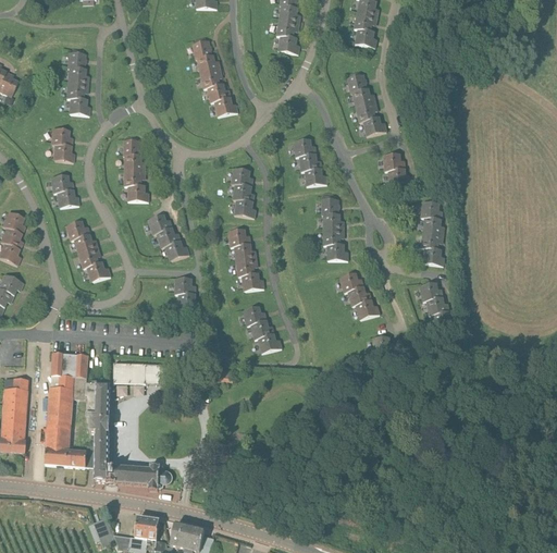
[(356,12),(378,17),(379,10),(379,8),(375,7),(376,1),(371,0),(359,0),(356,12)]
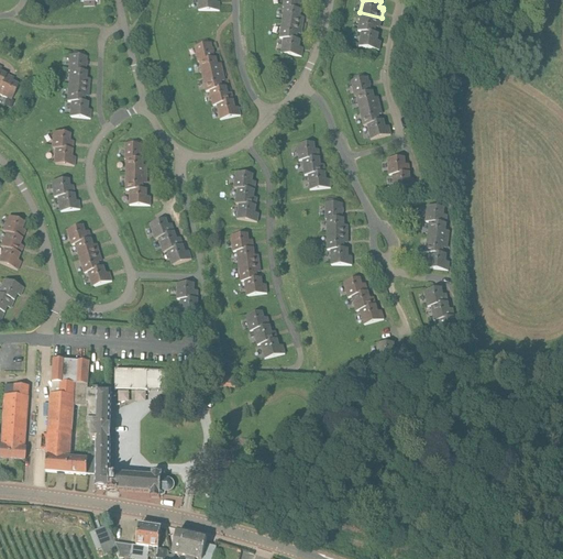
[(301,7),(300,7),(284,4),(282,20),(302,23),(304,17),(305,13),(300,13),(301,7)]
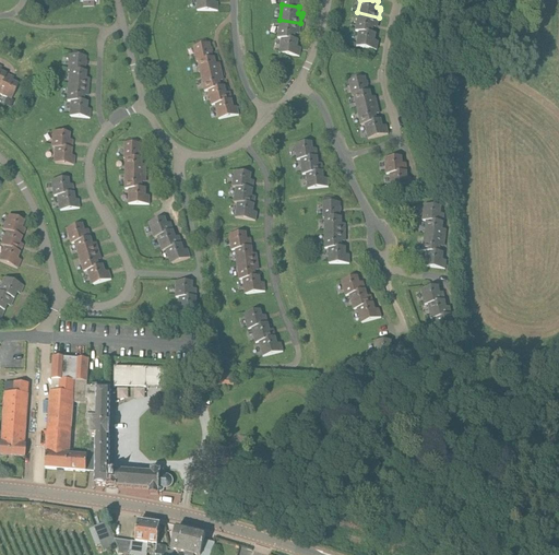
[(355,27),(358,27),(372,30),(373,24),(378,24),(378,23),(379,18),(357,12),(355,27)]
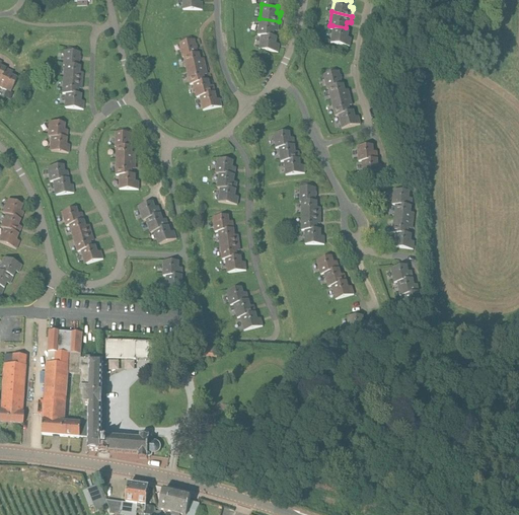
[(257,32),(261,32),(274,33),(275,28),(278,28),(278,27),(279,21),(260,18),(257,32)]
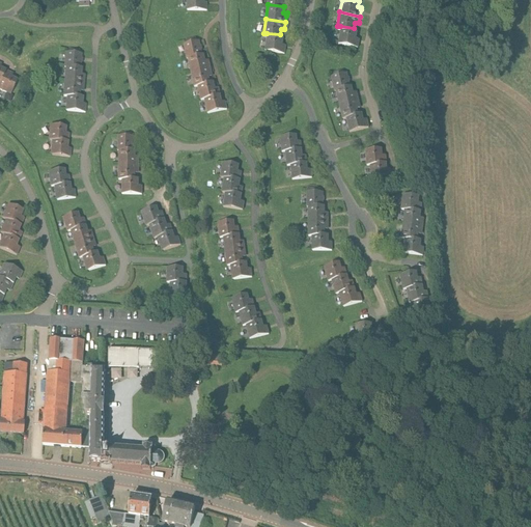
[(357,29),(354,28),(340,26),(338,40),(358,45),(359,38),(360,36),(356,34),(357,29)]
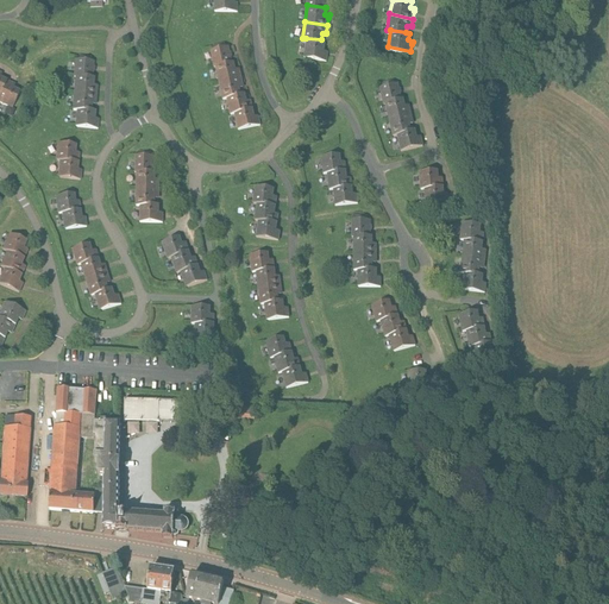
[(325,39),(321,39),(306,38),(303,54),(327,57),(328,51),(328,49),(325,48),(325,39)]
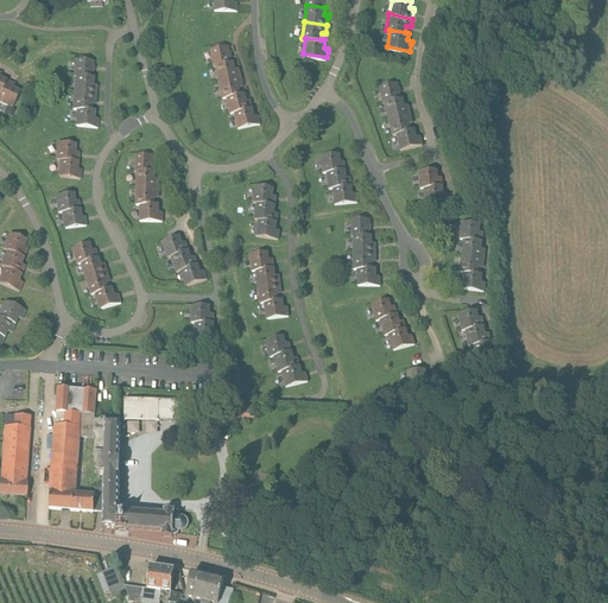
[(214,64),(215,63),(232,58),(229,50),(228,43),(226,44),(225,39),(211,42),(213,46),(209,46),(214,64)]
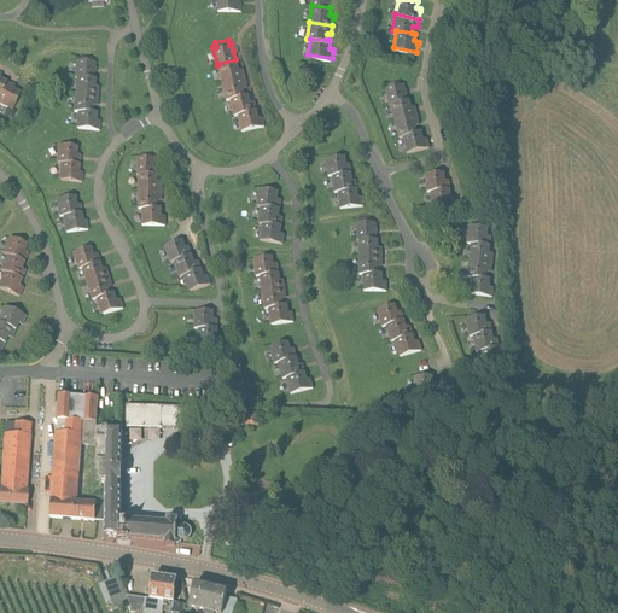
[(74,74),(76,75),(94,75),(95,65),(95,58),(76,57),(74,74)]
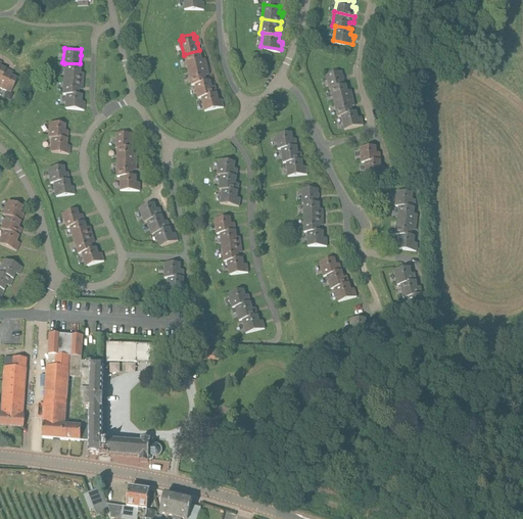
[(201,50),(199,50),(185,54),(188,68),(207,64),(206,57),(205,55),(202,56),(201,50)]
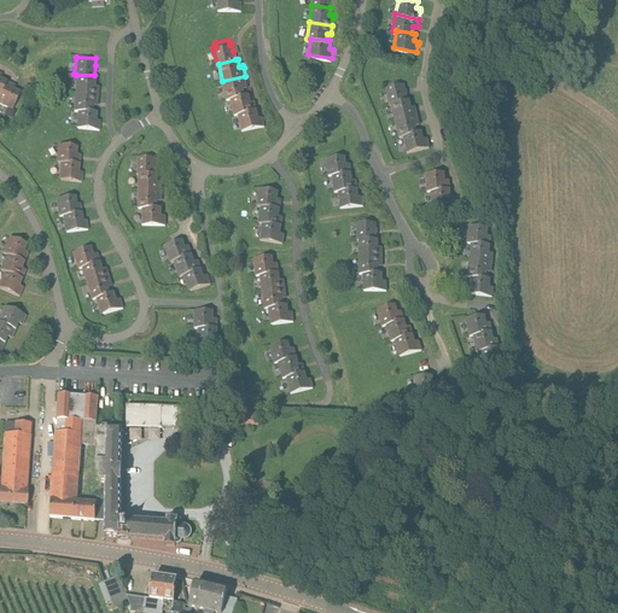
[(95,75),(94,75),(76,75),(74,92),(98,93),(99,85),(99,83),(95,82),(95,75)]
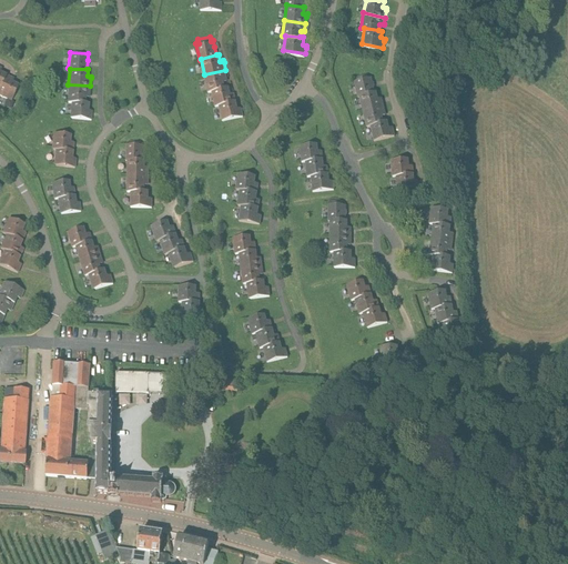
[(208,89),(211,89),(224,84),(223,79),(227,78),(226,76),(225,70),(204,74),(208,89)]
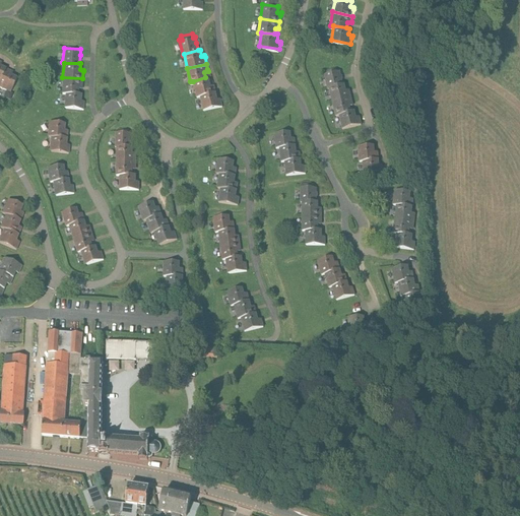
[(4,65),(0,74),(0,84),(10,89),(16,75),(11,72),(13,69),(11,68),(4,65)]
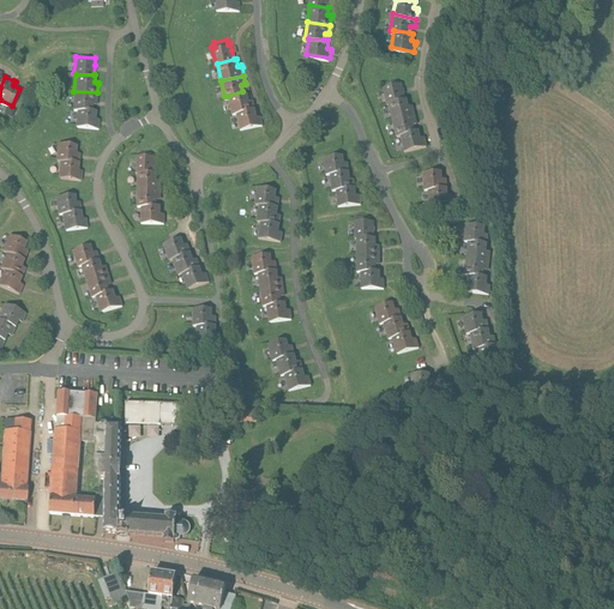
[(386,102),(387,102),(405,96),(403,86),(402,79),(383,84),(386,102)]
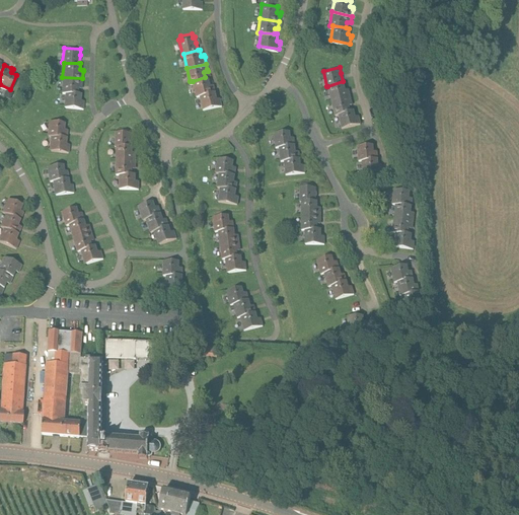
[(196,94),(200,93),(215,89),(214,85),(214,82),(210,83),(209,76),(205,77),(193,81),(196,94)]
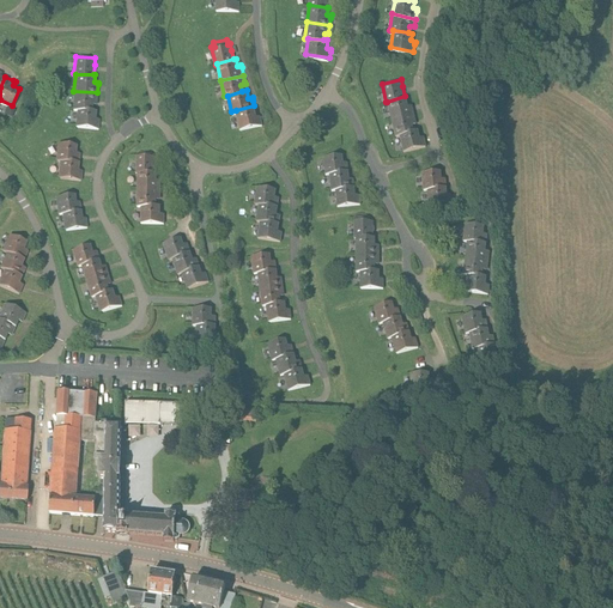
[(72,107),(77,107),(92,107),(92,101),(97,102),(97,99),(97,92),(73,91),(72,107)]
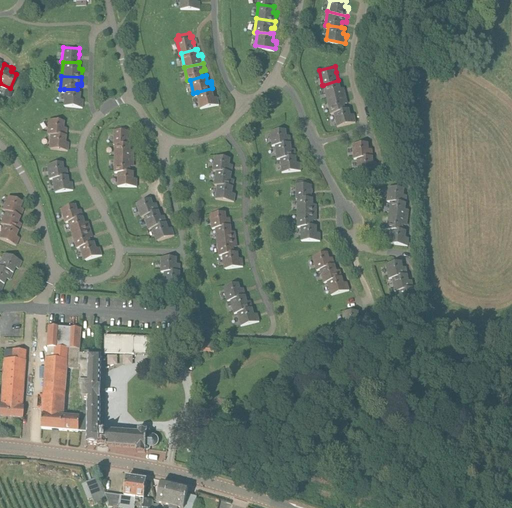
[(339,80),(338,80),(323,85),(327,98),(346,93),(344,87),(344,85),(341,86),(339,80)]
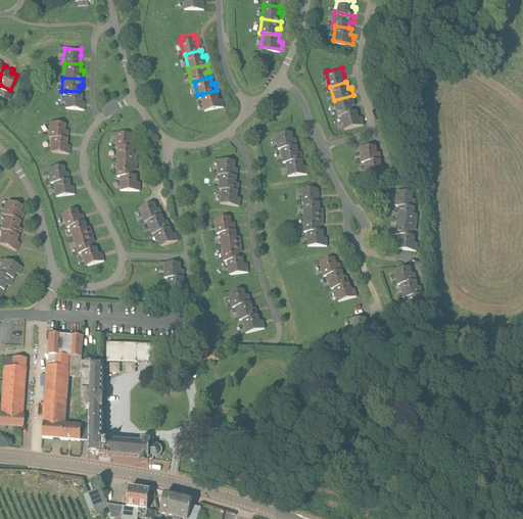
[(217,90),(201,94),(204,108),(224,103),(223,98),(222,96),(219,96),(217,90)]
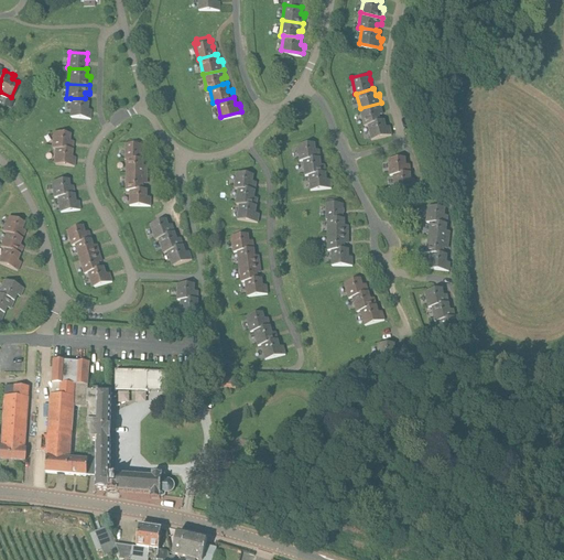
[(88,99),(85,98),(71,98),(69,114),(90,116),(91,109),(91,107),(88,106),(88,99)]
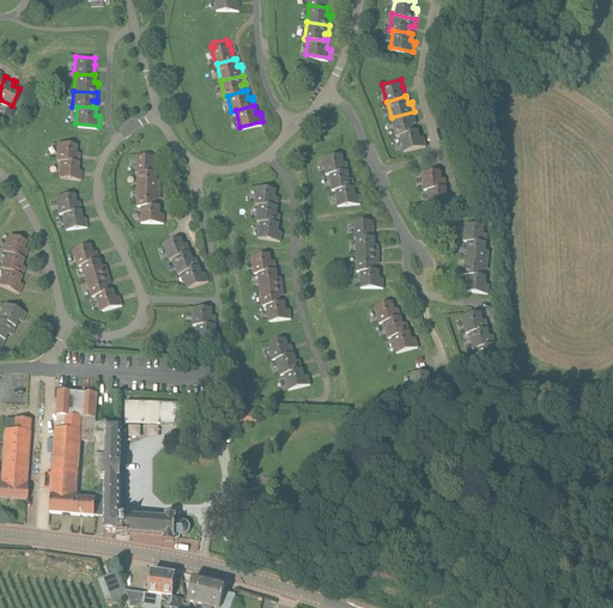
[(395,133),(399,133),(414,128),(412,122),(417,121),(416,119),(414,111),(392,117),(395,133)]
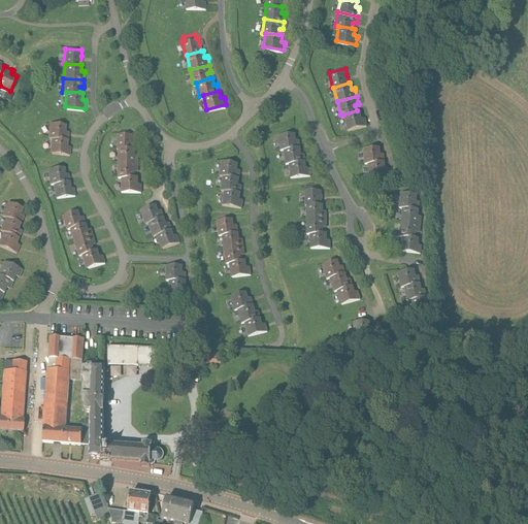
[(360,109),(357,110),(343,115),(347,128),(367,123),(365,117),(365,116),(362,116),(360,109)]
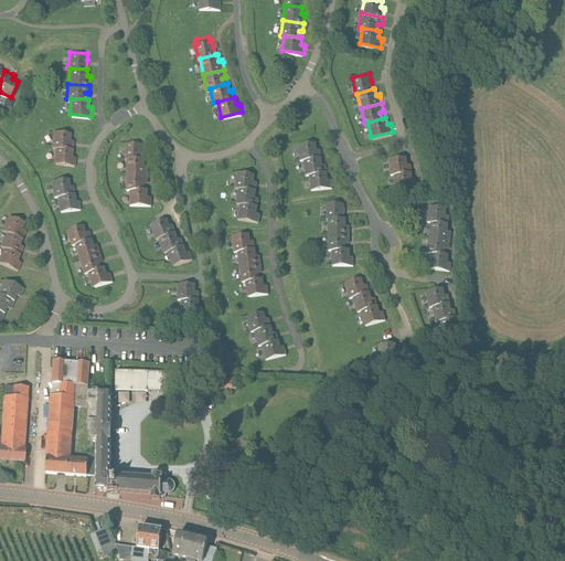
[(51,145),(55,146),(73,148),(73,141),(74,138),(70,138),(71,131),(53,129),(51,145)]
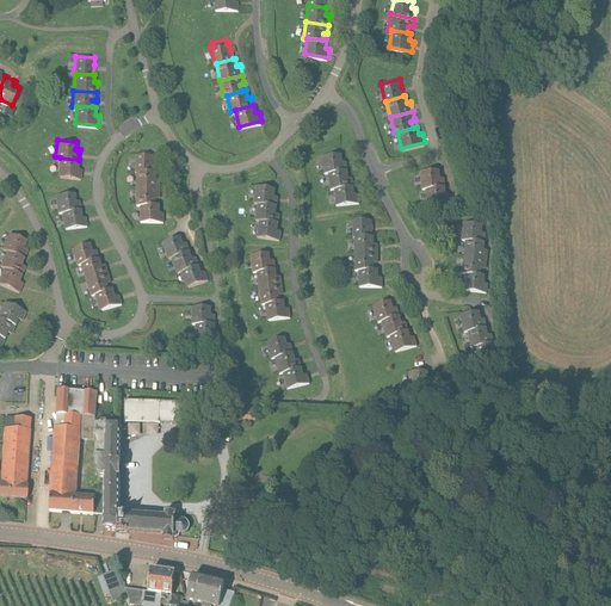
[(135,169),(136,169),(156,171),(156,169),(155,169),(155,159),(155,153),(152,153),(152,148),(139,148),(139,153),(135,152),(135,169)]
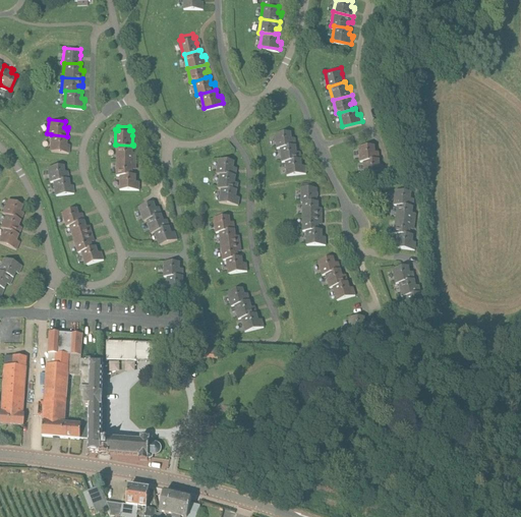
[(276,146),(280,146),(296,144),(295,136),(295,134),(292,135),(291,129),(275,130),(276,146)]
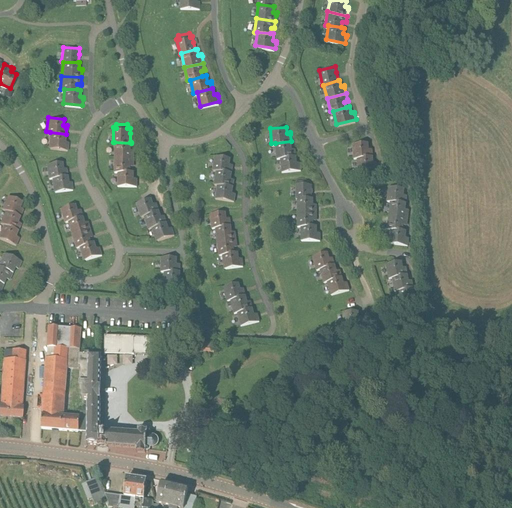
[(66,134),(50,132),(48,145),(68,148),(68,141),(69,140),(65,139),(66,134)]
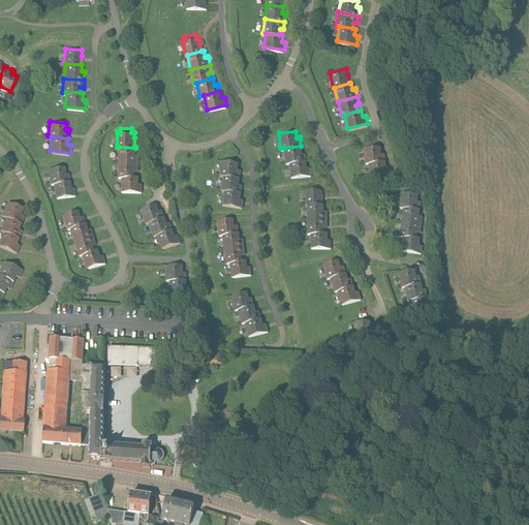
[(365,161),(369,161),(385,160),(384,153),(384,151),(381,151),(380,145),(364,147),(365,161)]
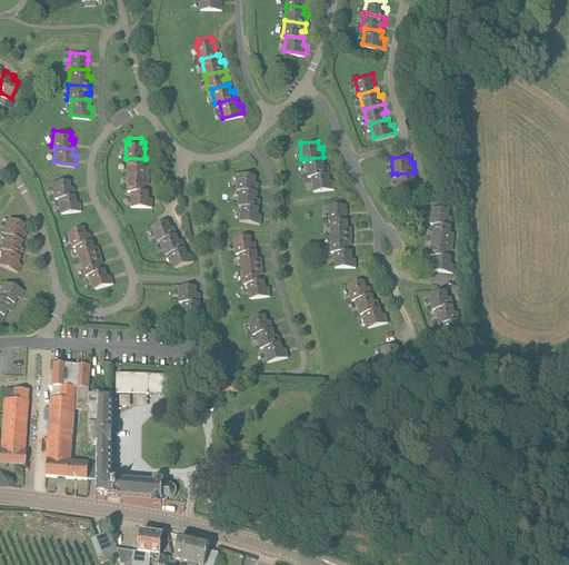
[(307,175),(311,174),(329,171),(328,164),(328,162),(325,162),(323,157),(306,159),(307,175)]
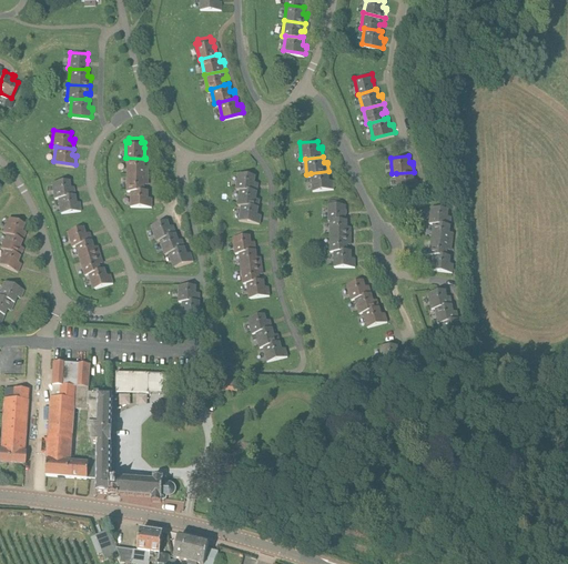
[(127,173),(149,173),(149,167),(149,164),(145,164),(145,159),(127,158),(127,173)]
